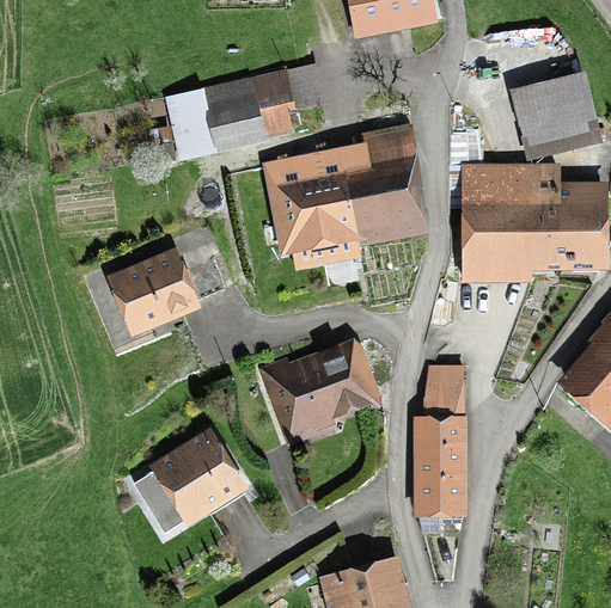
[(348,0),(354,37),(437,24),(432,0),(348,0)]
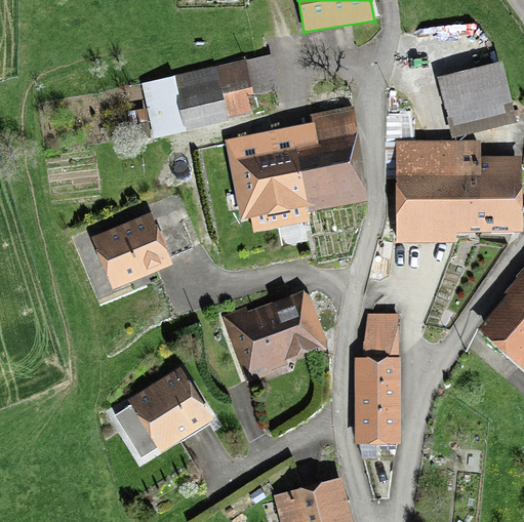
[(279,88),(272,53),(140,80),(153,138),(187,131),(186,128),(228,120),(227,118),(251,113),(247,95),(279,88)]
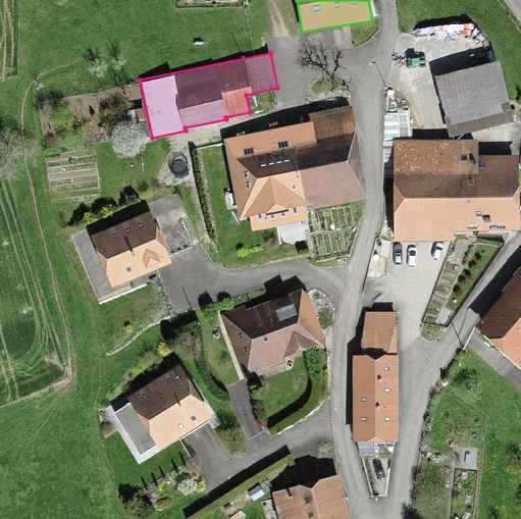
[(449,136),(513,121),(499,61),(434,75),(449,136)]
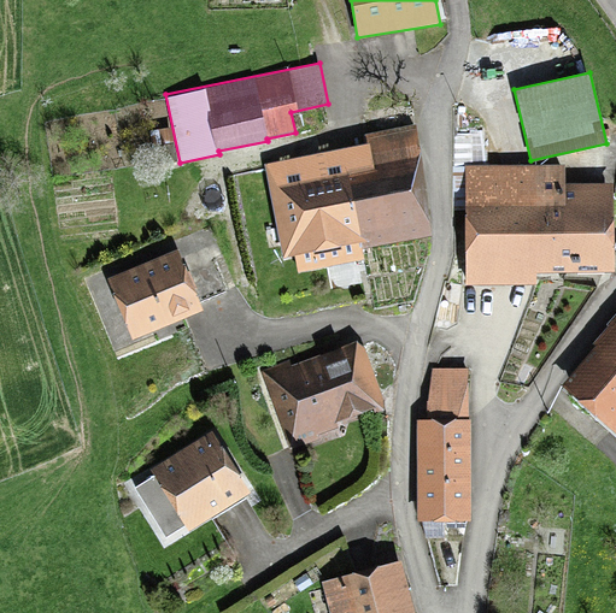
[(336,171),(268,182),(281,258),(359,245),(361,248),(434,236),(415,124),(362,133),(363,143),(333,148),(336,171)]
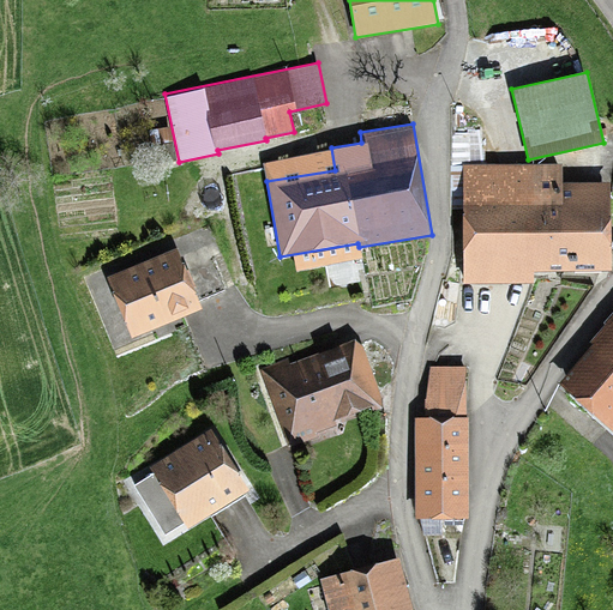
[(451,162),(449,162),(450,212),(462,212),(462,283),(533,282),(533,273),(611,273),(611,181),(562,181),(562,162),(469,162),(468,130),(451,130),(451,162)]
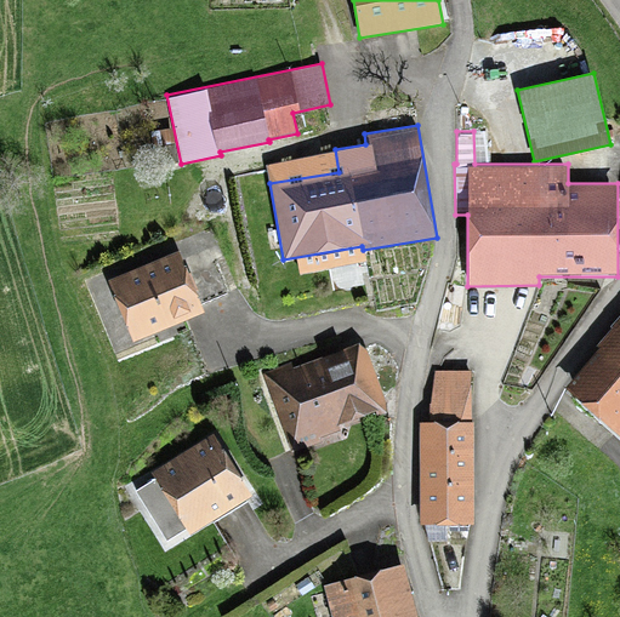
[(108,279),(132,342),(204,314),(178,252),(108,279)]
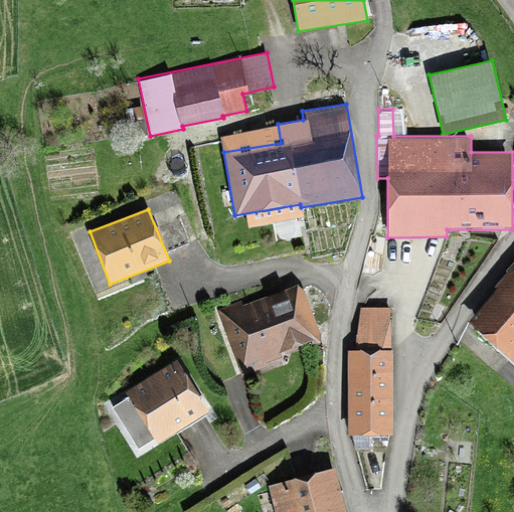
[(467,323),(513,363),(513,261),(492,286),(496,290),(467,323)]
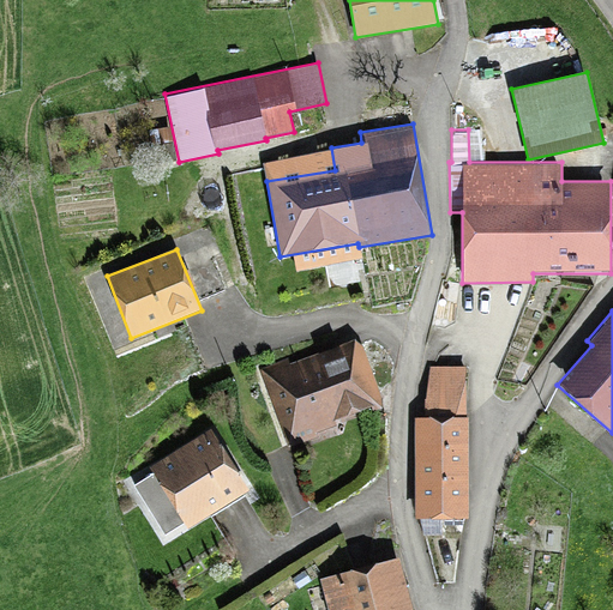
[(379,402),(380,391),(361,338),(353,332),(288,357),(287,352),(259,366),(287,441),(317,432),(316,426),(336,418),(334,412),(368,398),(370,402),(379,402)]
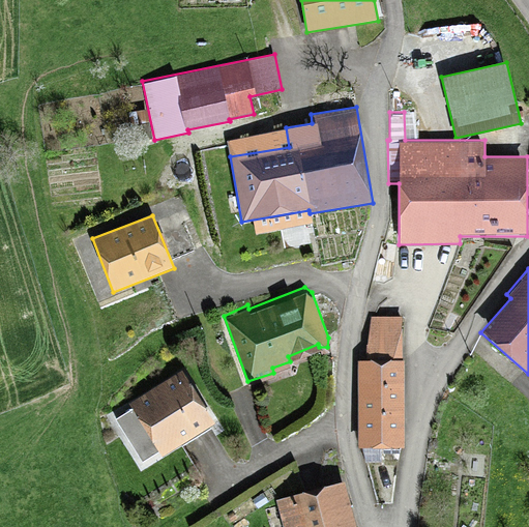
[(371,312),(365,339),(401,338),(402,312),(371,312)]
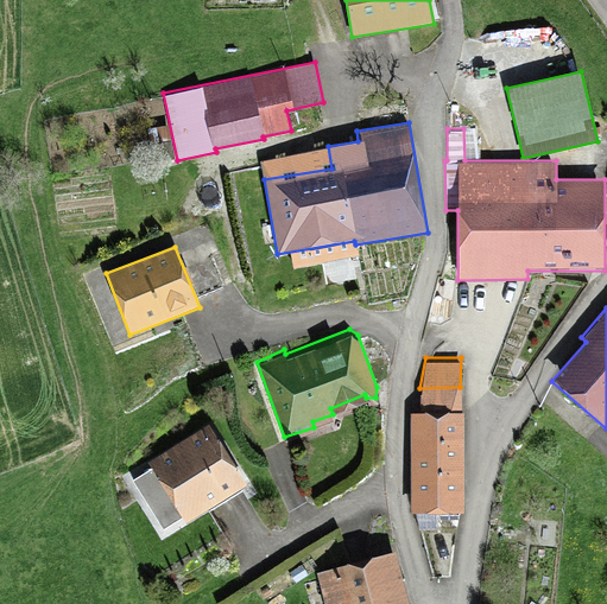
[(410,406),(411,506),(463,504),(462,405),(460,405),(460,387),(419,388),(419,406),(410,406)]
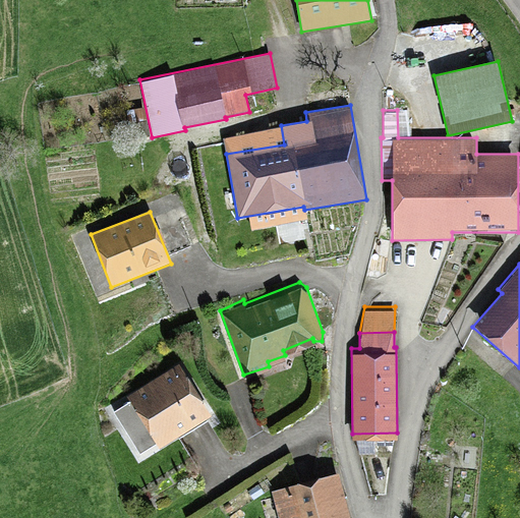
[(155,439),(158,443),(212,409),(179,357),(126,390),(129,396),(112,406),(138,449),(155,439)]
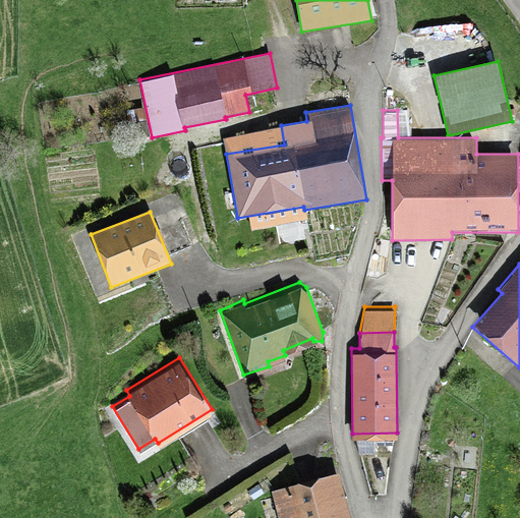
[(279,517),(351,517),(338,467),(271,485),(279,517)]
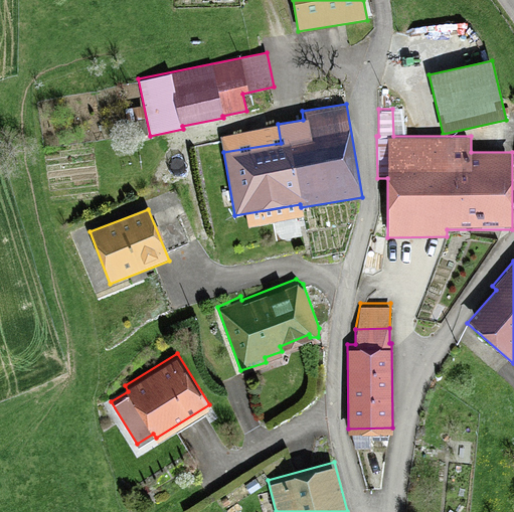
[(269,477),(265,470),(244,481),(248,488),(269,477)]
